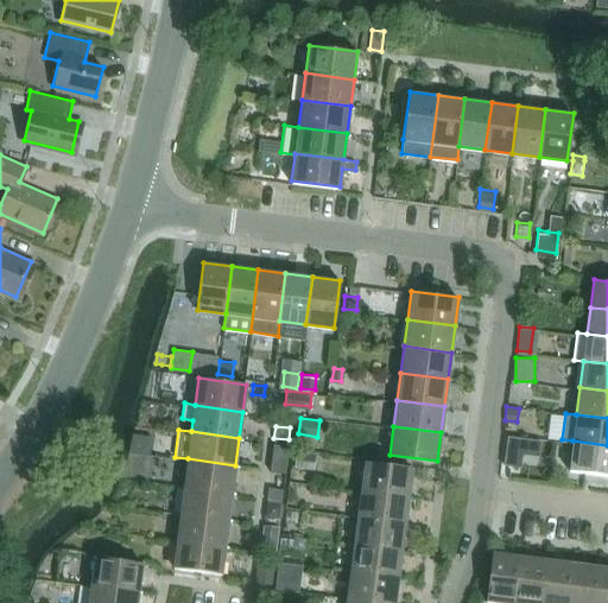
[(607,445),(572,440),(569,469),(607,473),(607,445)]
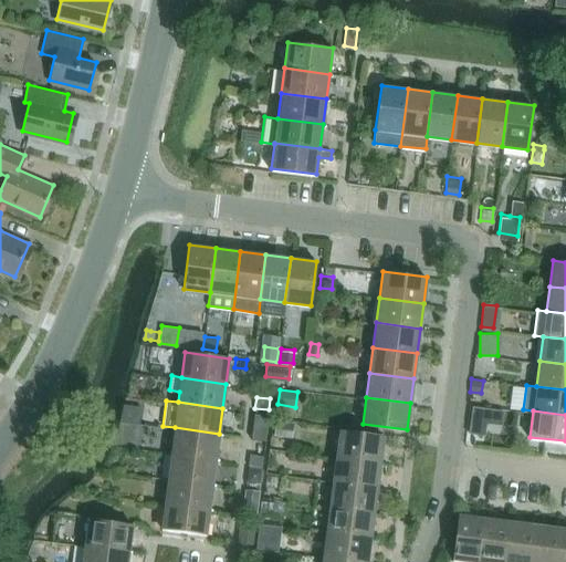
[(268,415),(254,413),(251,437),(264,439),(268,415)]
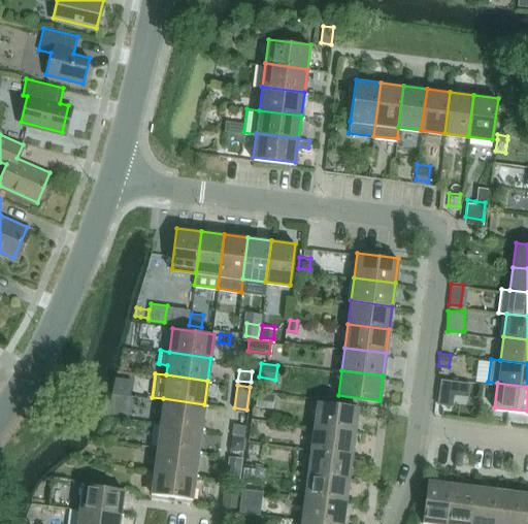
[(438,388),(437,400),(436,402),(455,404),(457,390),(439,388),(438,388)]
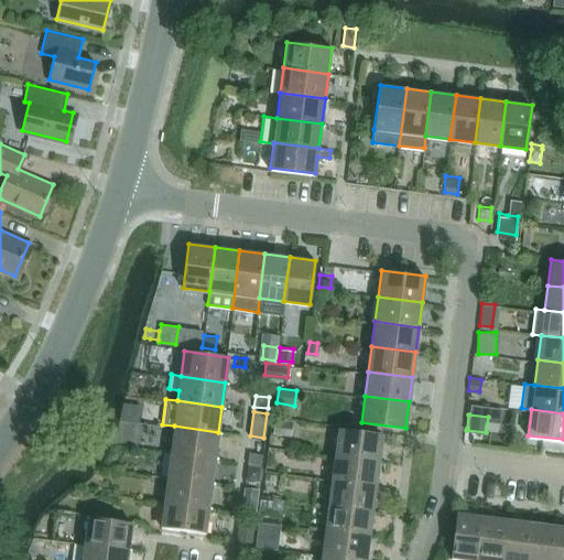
[(291,435),(293,420),(274,418),(272,432),(291,435)]
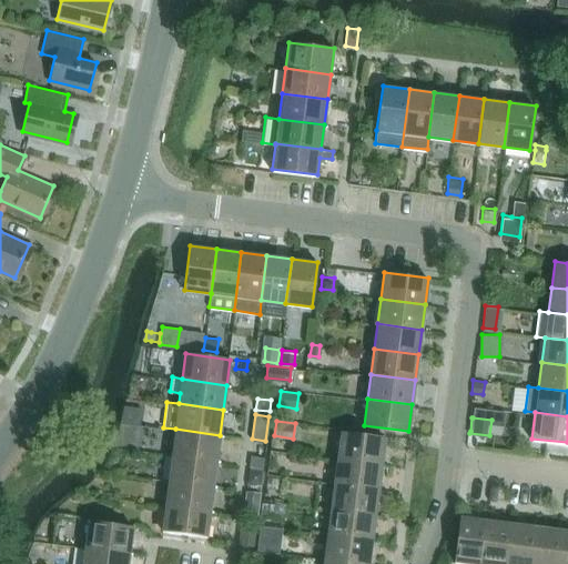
[(175,429),(172,454),(216,460),(220,435),(175,429)]
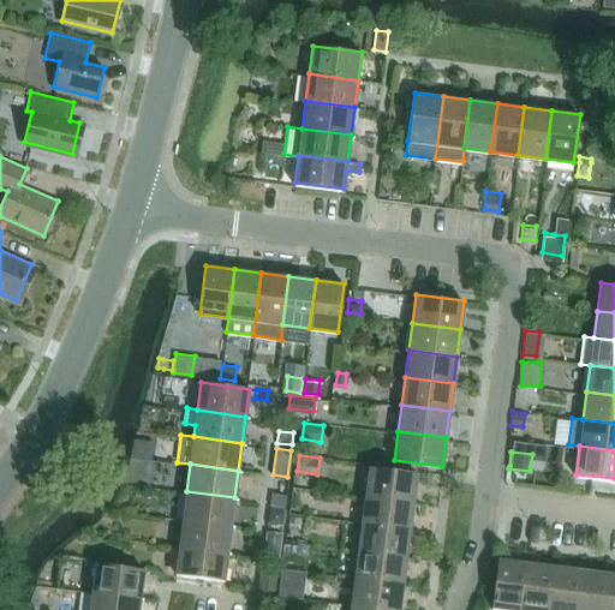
[(369,466),(365,495),(413,501),(417,473),(369,466)]
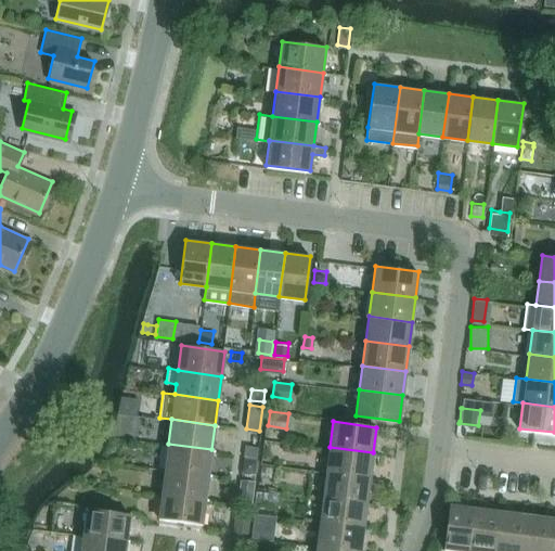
[(211,449),(168,444),(165,468),(208,474),(211,449)]
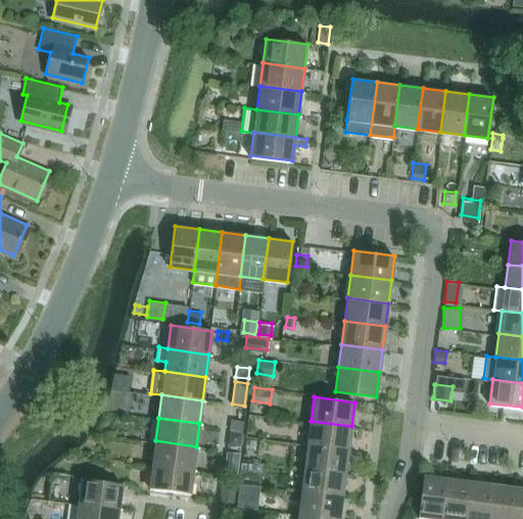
[(241,420),(230,418),(229,428),(240,430),(241,420)]
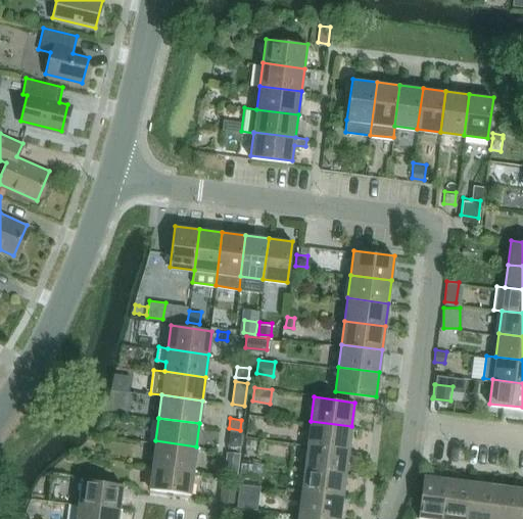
[(351,426),(311,421),(307,444),(348,450),(351,426)]
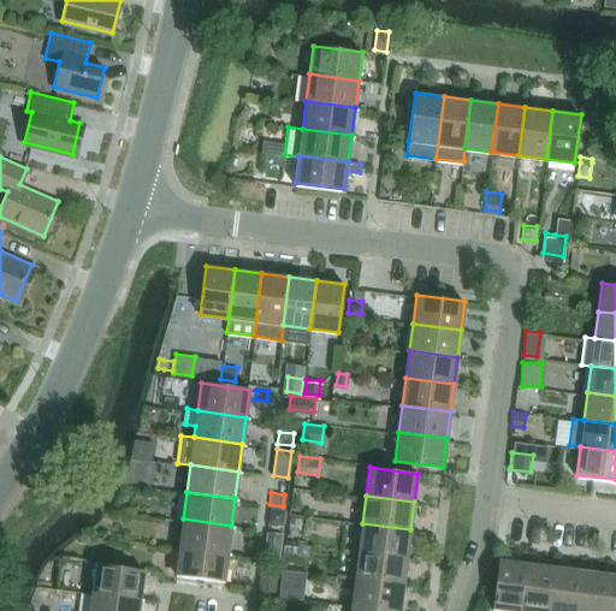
[(284,510),(268,508),(267,522),(282,523),(284,510)]
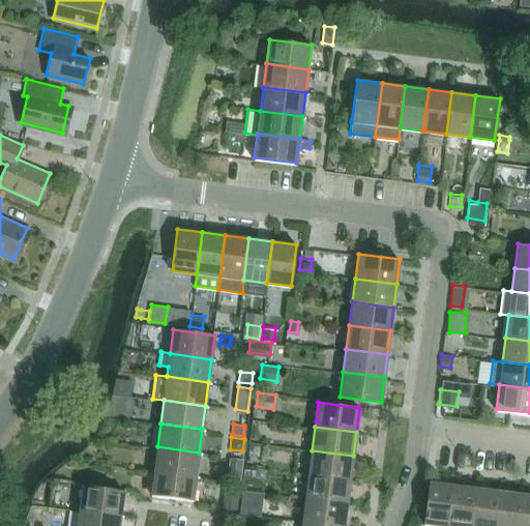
[(258,456),(259,446),(249,444),(247,454),(258,456)]
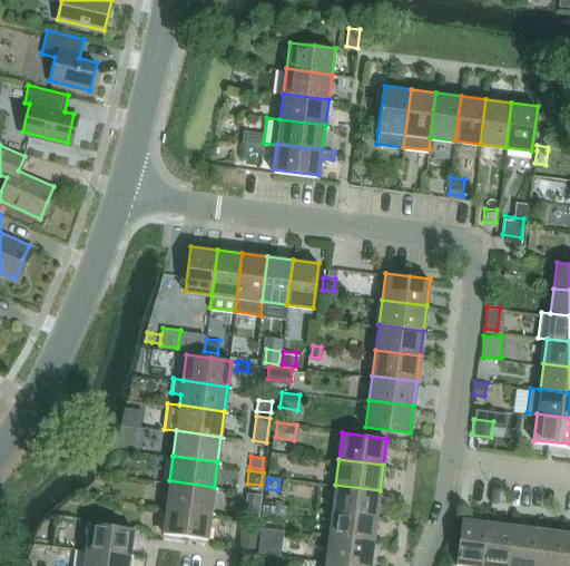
[(214,487),(169,480),(166,506),(210,511),(214,487)]
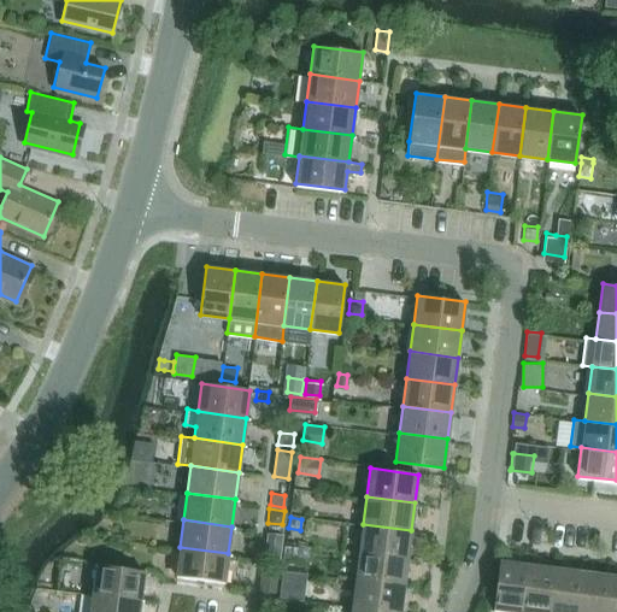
[(411,530),(363,524),(359,551),(407,557),(411,530)]
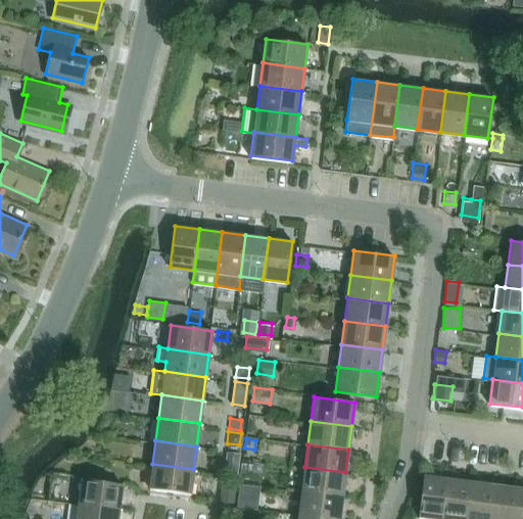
[(238,453),(226,452),(223,472),(235,473),(238,453)]
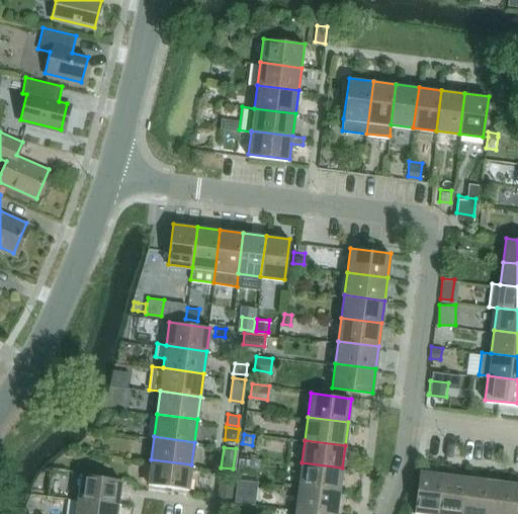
[(239,457),(237,470),(248,473),(250,458),(239,457)]
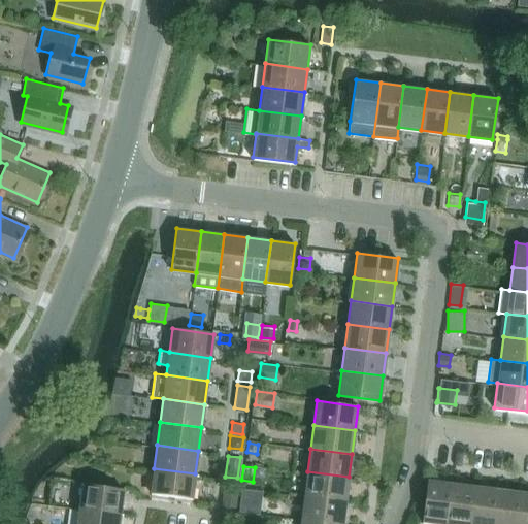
[(195,473),(154,468),(151,492),(192,497),(195,473)]
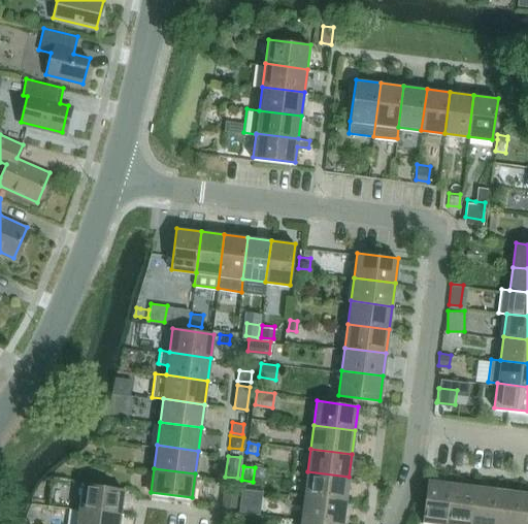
[(349,477),(307,471),(304,495),(345,500),(349,477)]
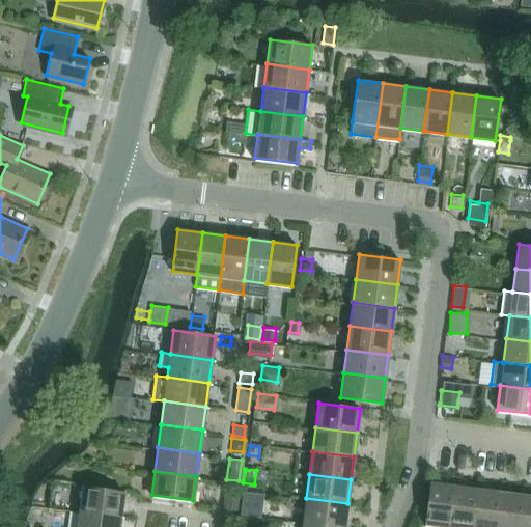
[(446,526),(448,526),(454,486),(429,482),(424,524),(446,526)]
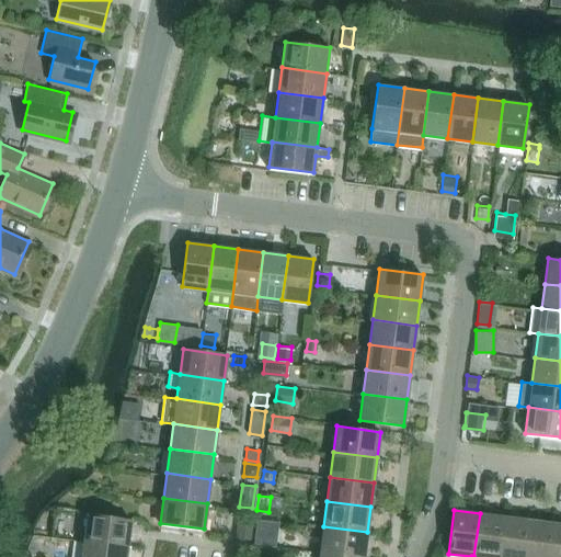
[(480,513),(473,556),(499,556),(504,516),(480,513)]
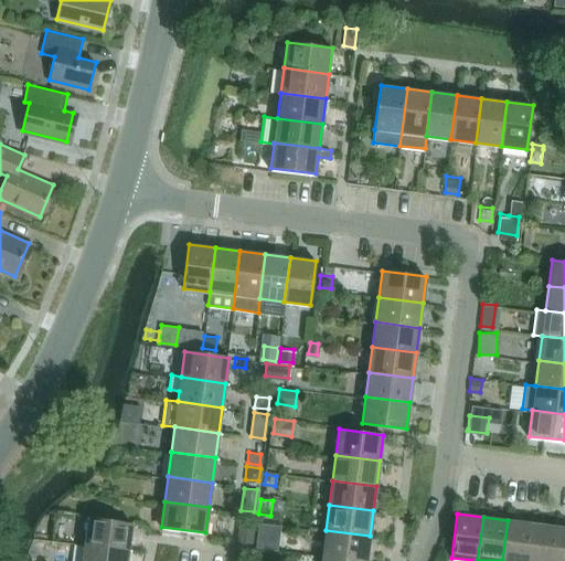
[(84,543),(129,549),(132,524),(87,518),(84,543)]
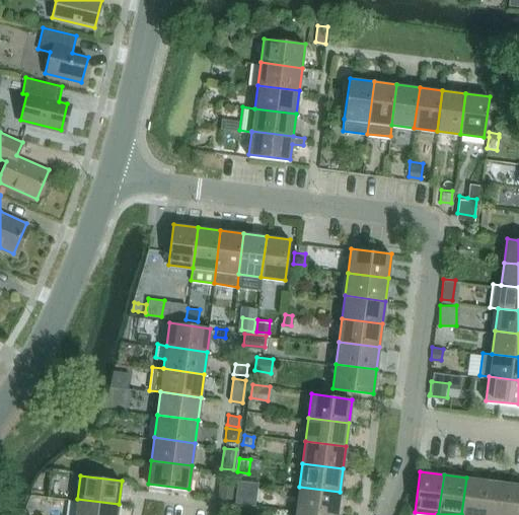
[(217,502),(229,503),(231,503),(234,480),(232,480),(220,477),(219,477),(216,498),(216,501),(217,502)]
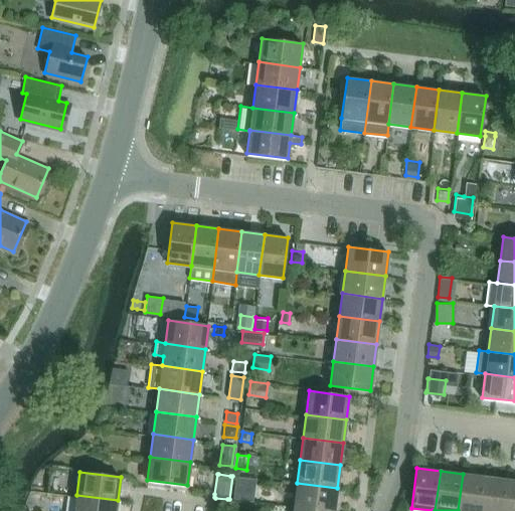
[(463,474),(458,510),(481,510),(486,477),(463,474)]
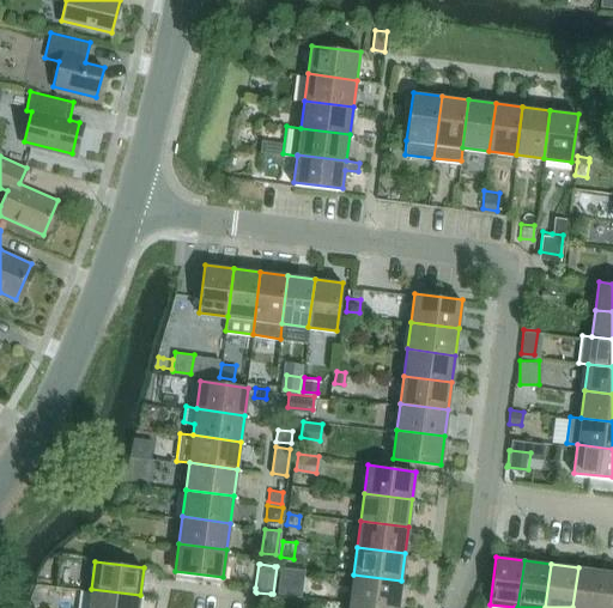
[(281,566),(279,584),(290,585),(292,567),(281,566)]
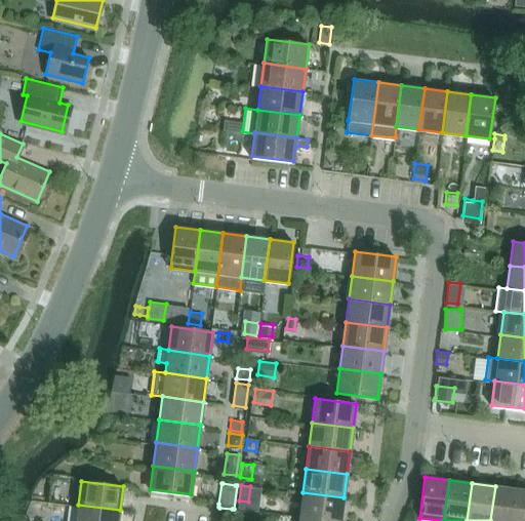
[(495,486),(490,520),(514,520),(519,489),(495,486)]
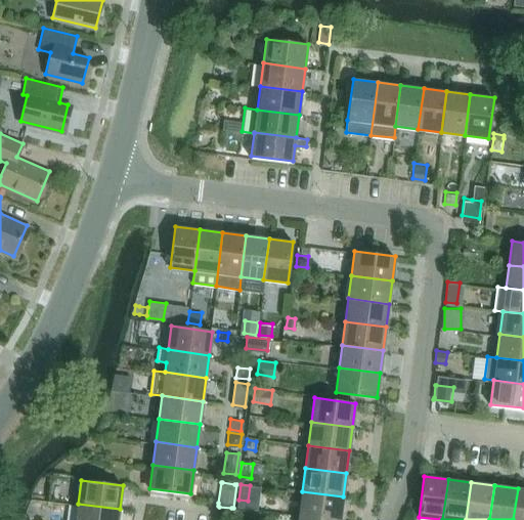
[(523,519),(523,488),(518,488),(513,519),(523,519)]
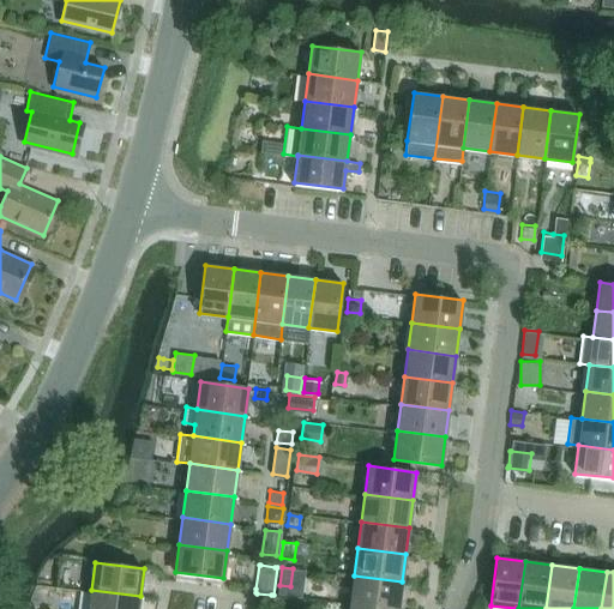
[(402,582),(354,576),(350,602),(398,608),(402,582)]
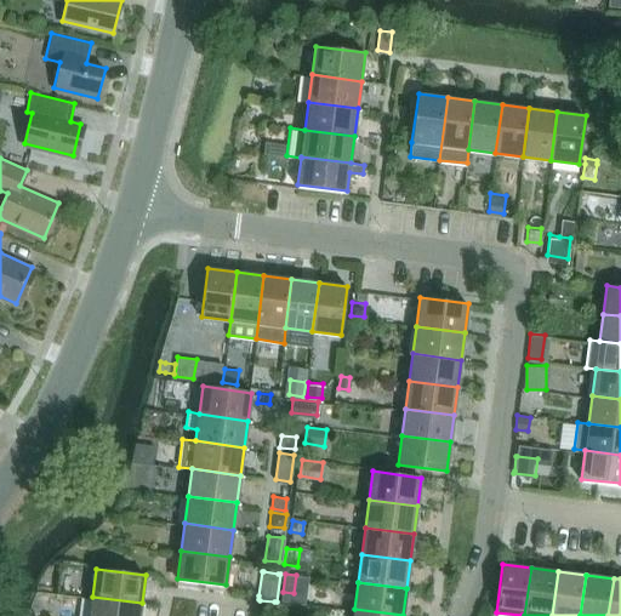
[(89,615),(140,615),(142,603),(92,597),(89,615)]
